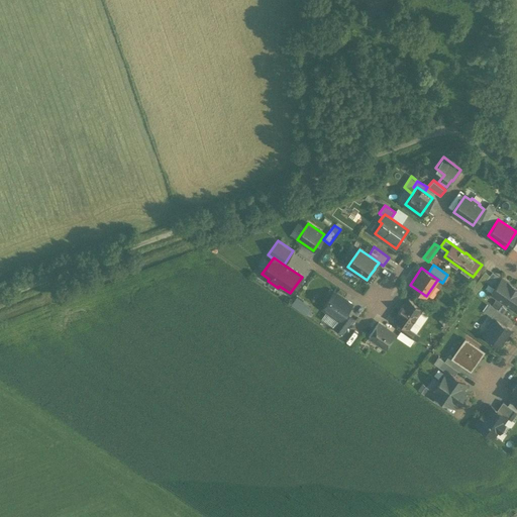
[(485,271),(477,282),(482,285),(490,275),(485,271)]
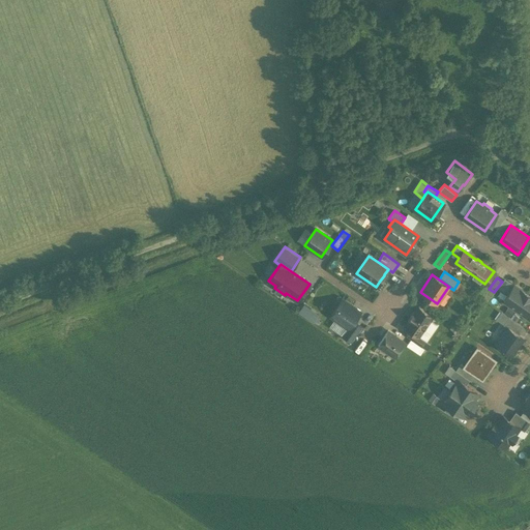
[(504,278),(499,287),(508,293),(513,286),(504,278)]
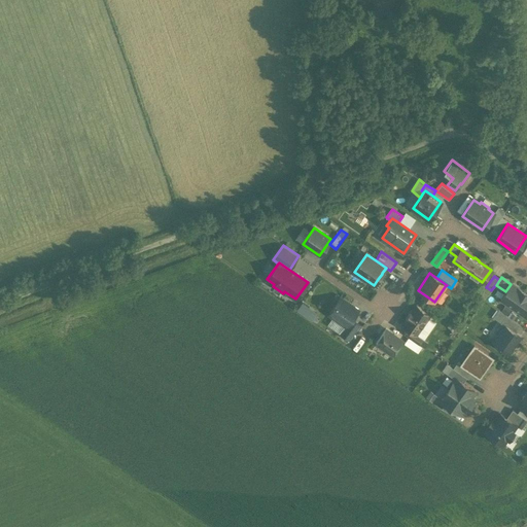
[(525,292),(512,283),(511,284),(505,291),(500,299),(514,308),(525,292)]
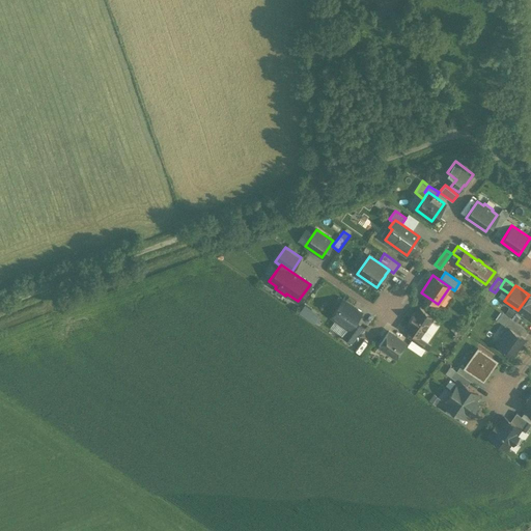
[(530,296),(529,295),(518,310),(530,318),(530,317),(530,296)]
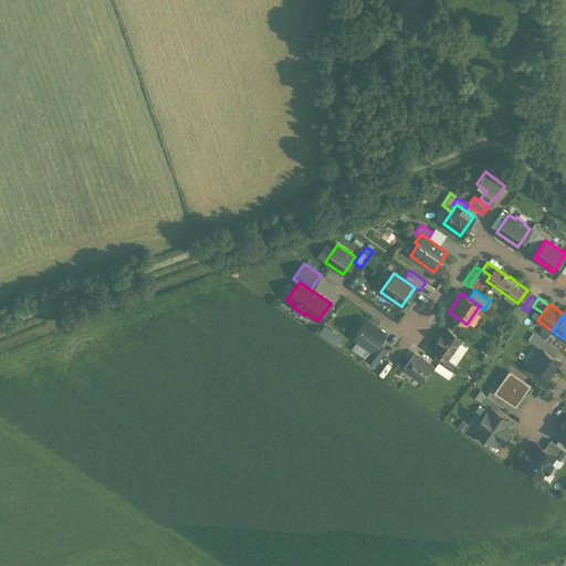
[(366,320),(353,337),(371,350),(377,343),(385,333),(366,320)]
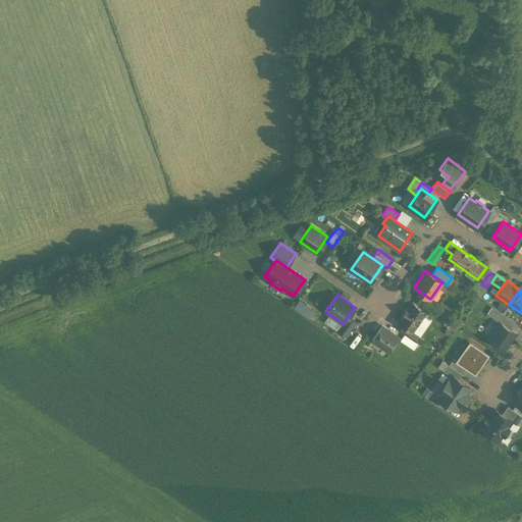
[(412,302),(408,308),(407,308),(402,315),(403,316),(399,322),(404,325),(412,331),(425,312),(412,302)]
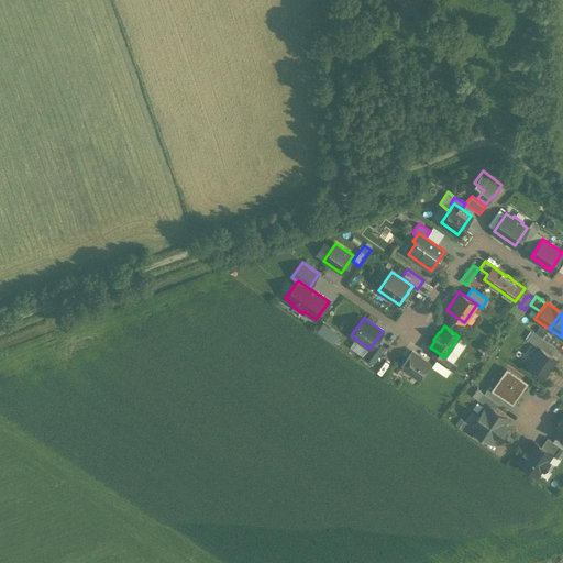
[(536,344),(541,337),(532,331),(527,339),(536,344)]
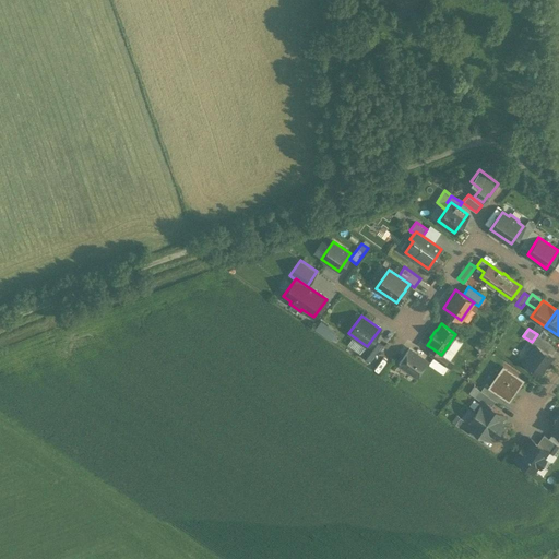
[(552,345),(537,334),(532,342),(531,343),(535,345),(547,354),(552,345)]
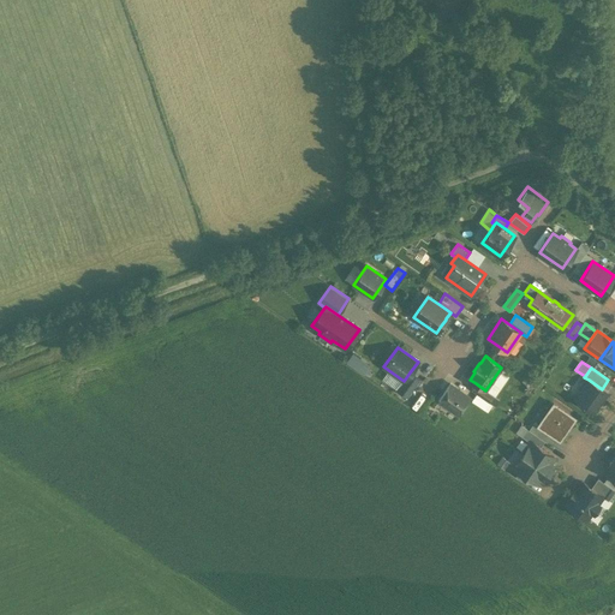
[(419,378),(410,372),(404,381),(398,389),(407,396),(419,378)]
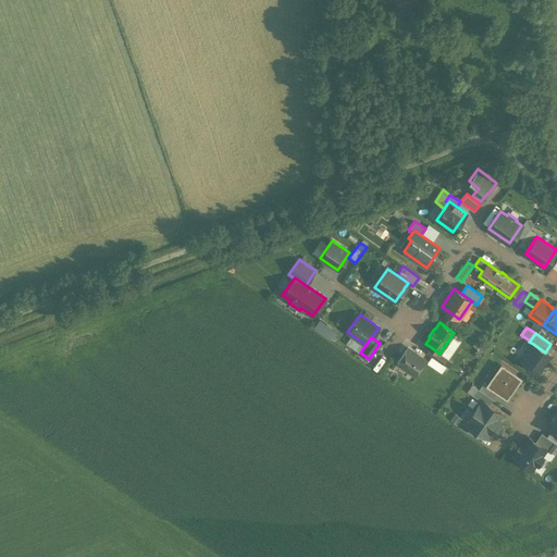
[(545,353),(533,344),(521,361),(537,373),(551,356),(545,353)]
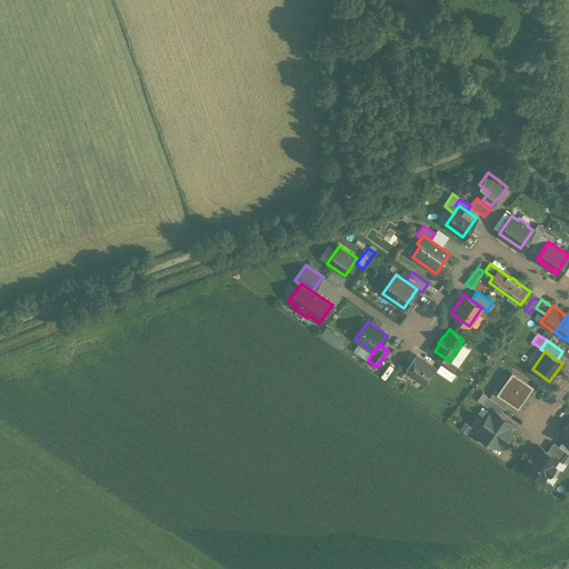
[(449,361),(440,355),(436,360),(452,372),(457,366),(449,361)]
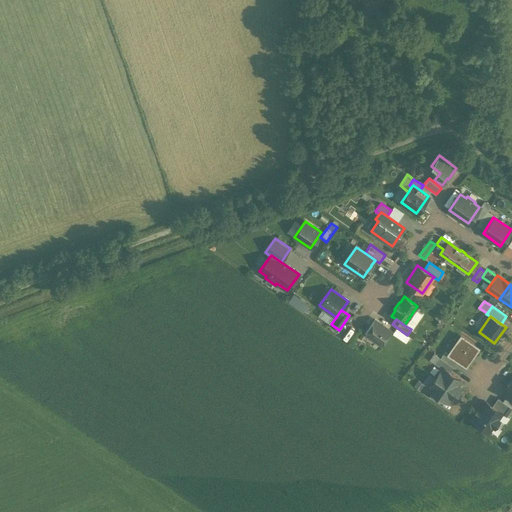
[(391,331),(375,320),(365,333),(381,345),(391,331)]
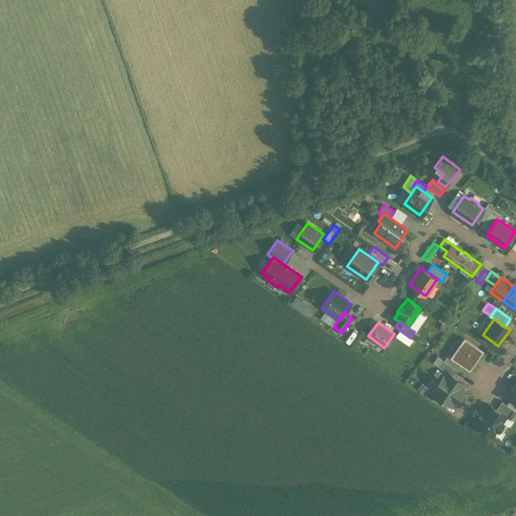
[(482,351),(464,339),(459,346),(460,348),(453,358),(465,366),(470,369),(482,351)]
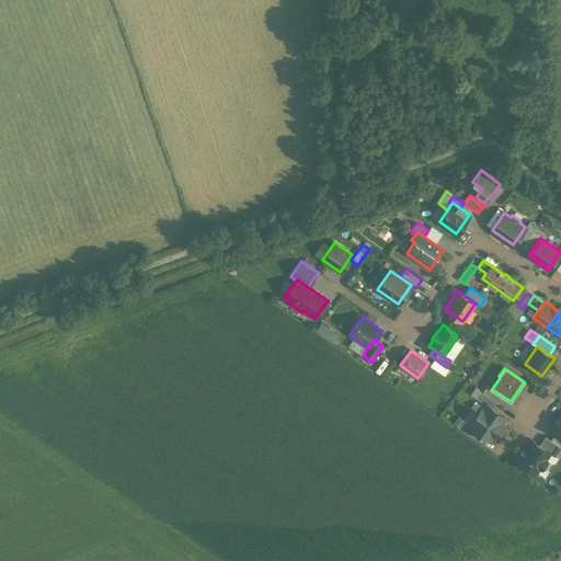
[(476,398),(484,403),(485,402),(493,408),(496,402),(480,391),(476,398)]
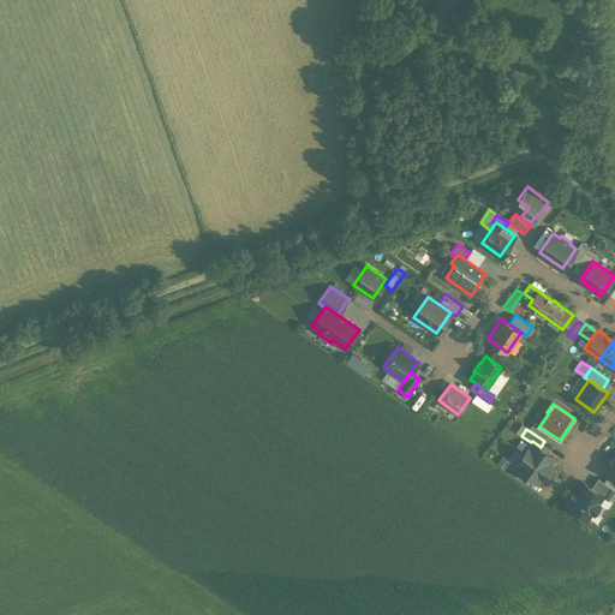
[(523,454),(549,472),(551,469),(550,464),(555,457),(541,447),(532,441),(531,442),(523,454)]
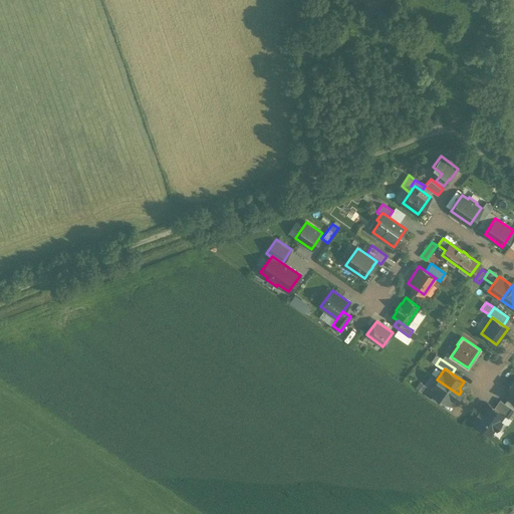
[(457,399),(459,395),(437,379),(431,389),(430,391),(437,396),(448,404),(452,399),(457,399)]
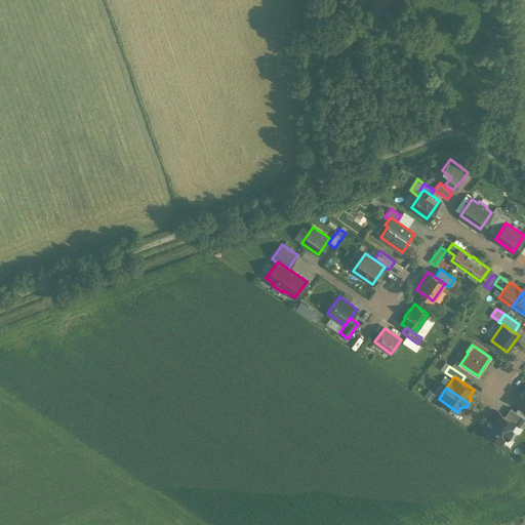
[(439,399),(440,397),(430,390),(425,397),(442,409),(446,404),(439,399)]
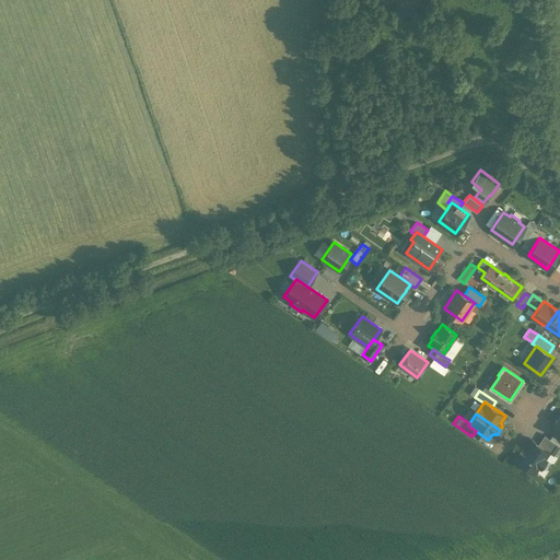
[(559,445),(545,435),(538,444),(549,452),(548,453),(553,456),(559,447),(559,445)]
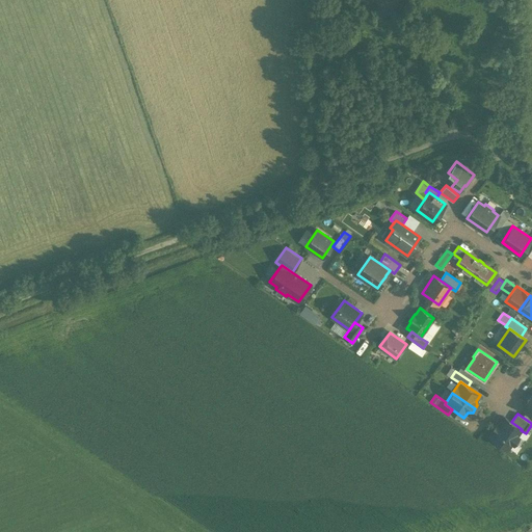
[(521,430),(522,429),(511,422),(504,417),(498,426),(496,425),(493,430),(494,431),(490,436),(507,449),(512,443),(513,444),(519,436),(517,435),(521,430)]
